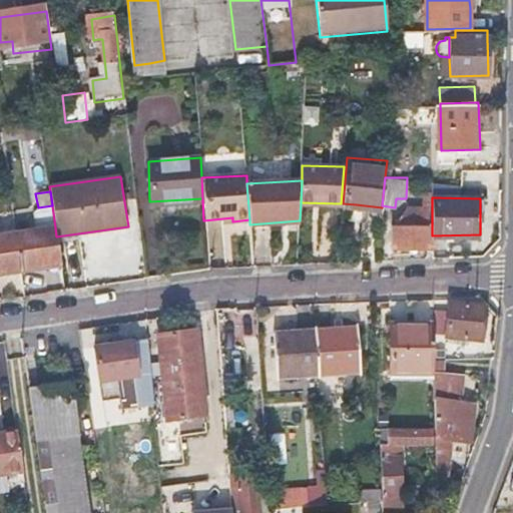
[(417,203),(412,208),(406,213),(407,220),(399,220),(400,226),(393,226),(393,248),(432,249),(432,235),(432,203),(417,203)]
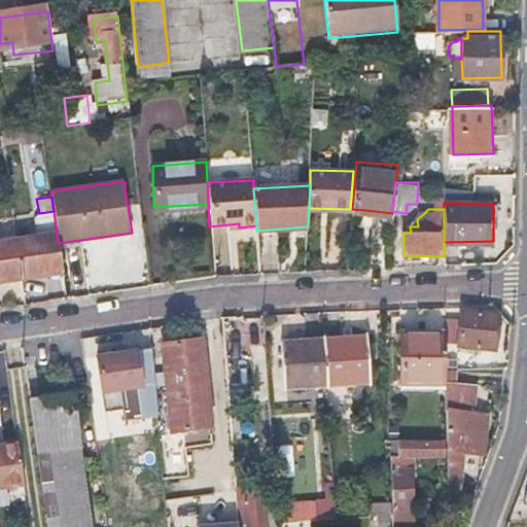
[(364,218),(391,220),(392,213),(365,210),(364,218)]
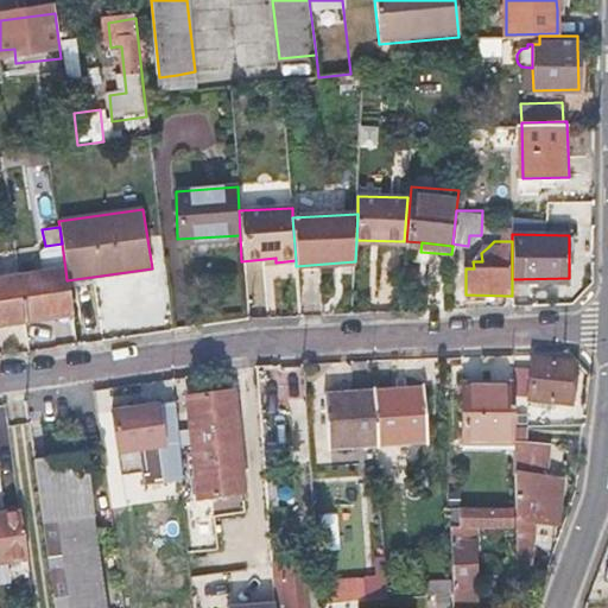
[(65,270),(20,276),(25,322),(73,316),(68,287),(67,280),(65,270)]
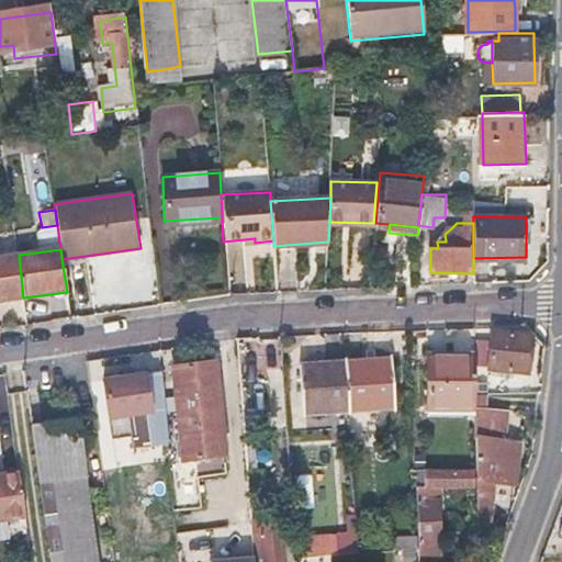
[(19,255),(0,257),(0,301),(23,298),(19,255)]
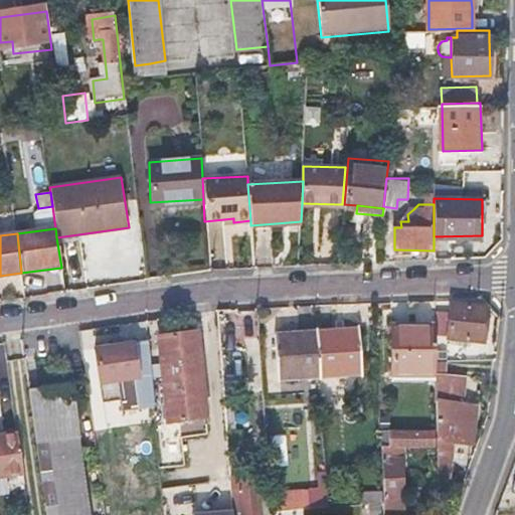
[(79,240),(78,234),(56,237),(57,243),(79,240)]
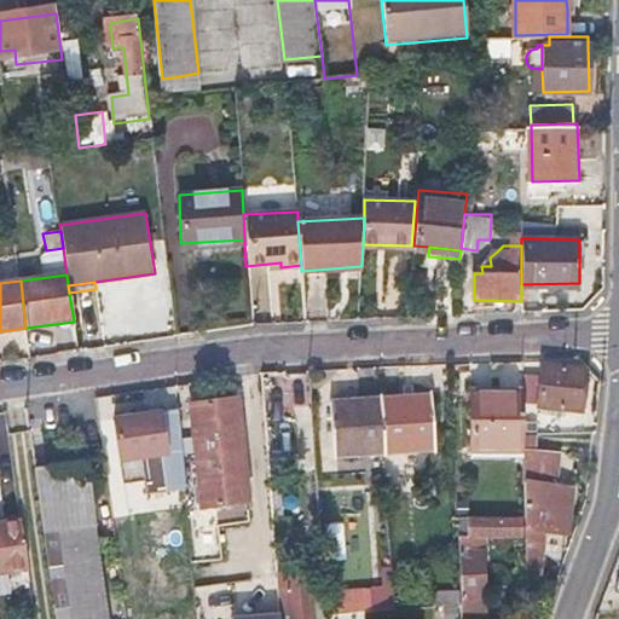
[(586,366),(566,365),(545,365),(543,404),(584,406),(586,366)]
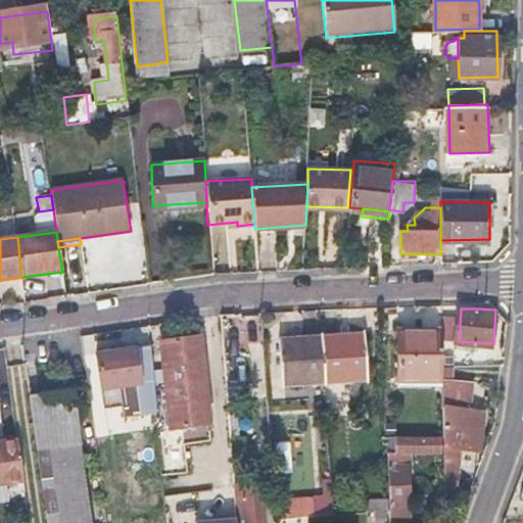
[(444,329),(421,330),(397,330),(398,380),(444,379),(444,329)]
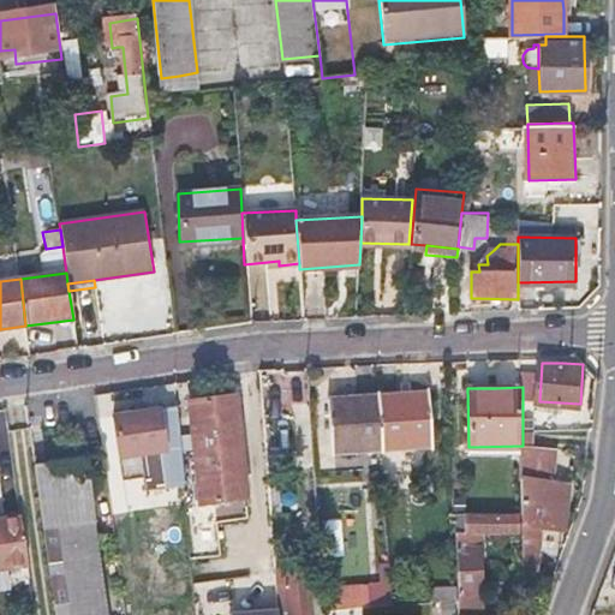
[(433,443),(430,417),(428,390),(378,394),(383,446),(433,443)]
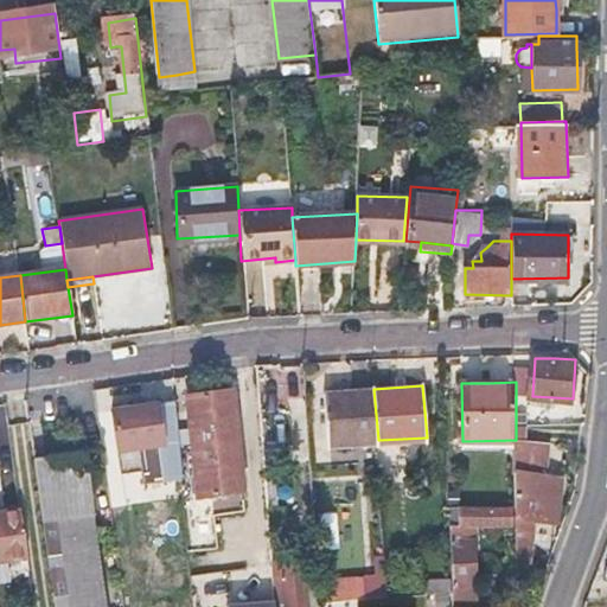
[(378,440),(374,389),(330,393),(333,443),(378,440)]
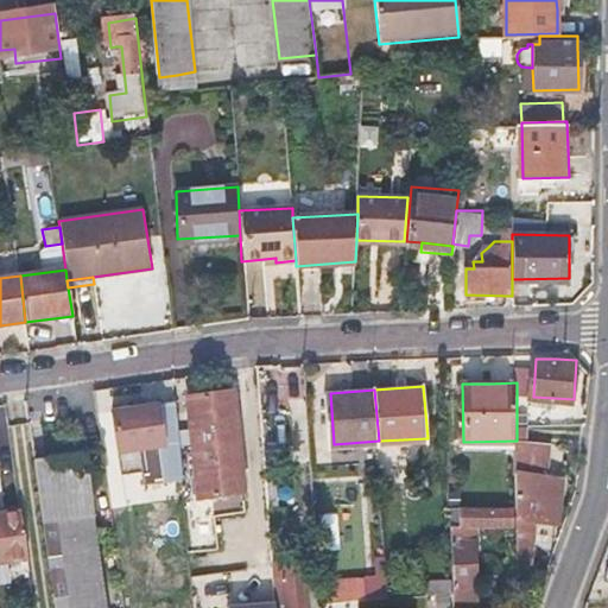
[(194,495),(216,493),(239,492),(229,393),(184,396),(194,495)]
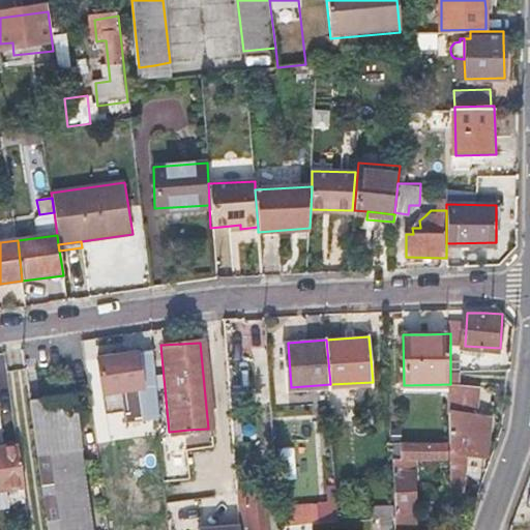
[(150,352),(124,355),(98,357),(100,391),(153,386),(150,352)]
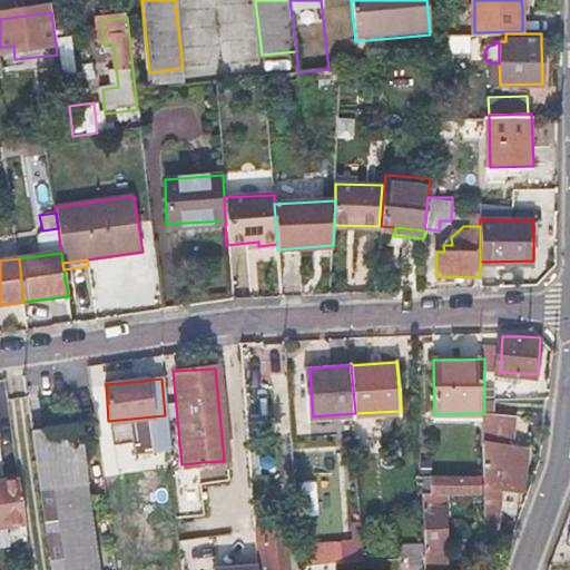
[(99,569),(78,422),(77,422),(75,422),(72,409),(70,399),(55,401),(57,411),(42,413),(45,426),(30,429),(51,569),(99,569)]
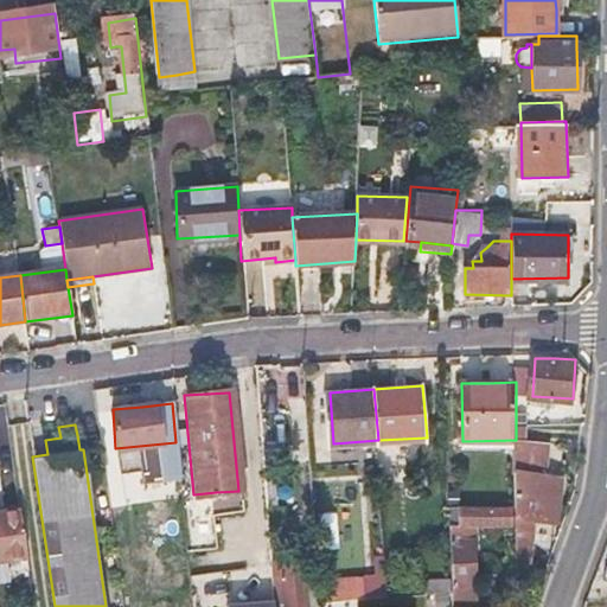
[(537,517),(558,516),(558,473),(543,473),(543,441),(516,441),(517,529),(537,528),(537,517)]
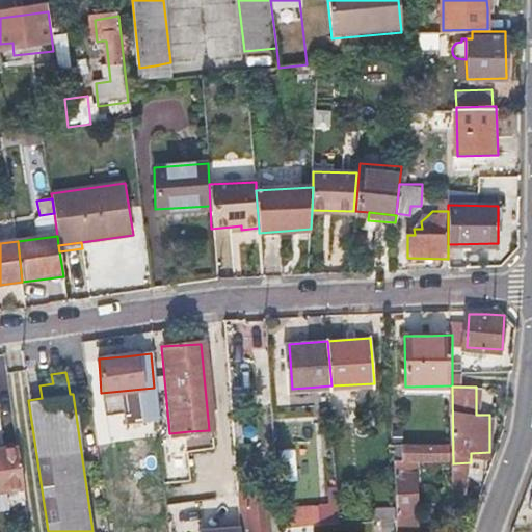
[(17,445),(0,447),(0,462),(4,489),(23,486),(17,445)]
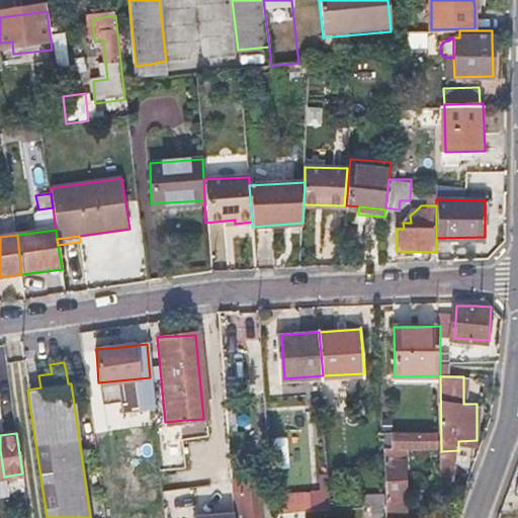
[(438,450),(438,442),(438,435),(391,434),(391,450),(438,450)]
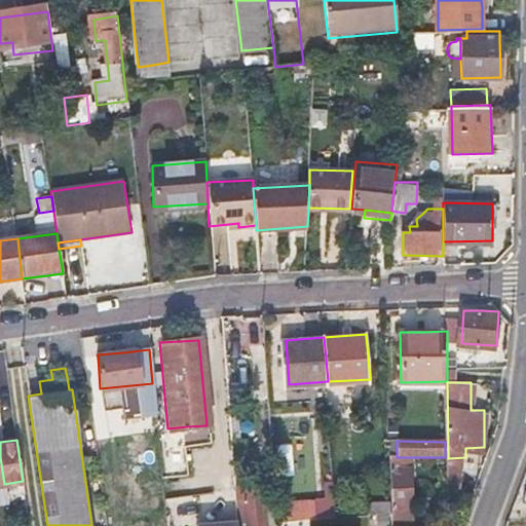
[(389,525),(396,525),(403,525),(402,509),(407,509),(407,465),(393,465),(393,460),(387,460),(388,501),(389,514),(389,525)]
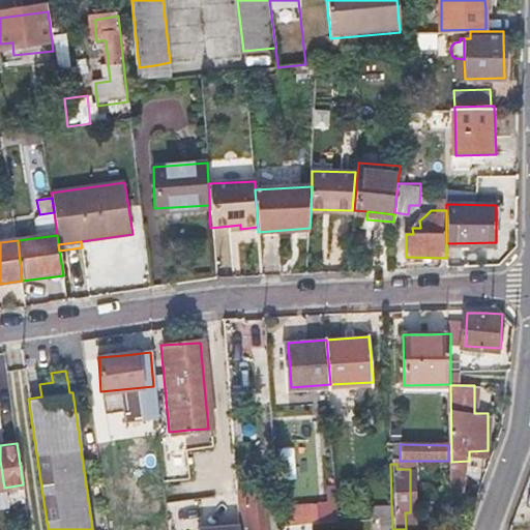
[(463,478),(451,478),(451,492),(463,493),(463,478)]
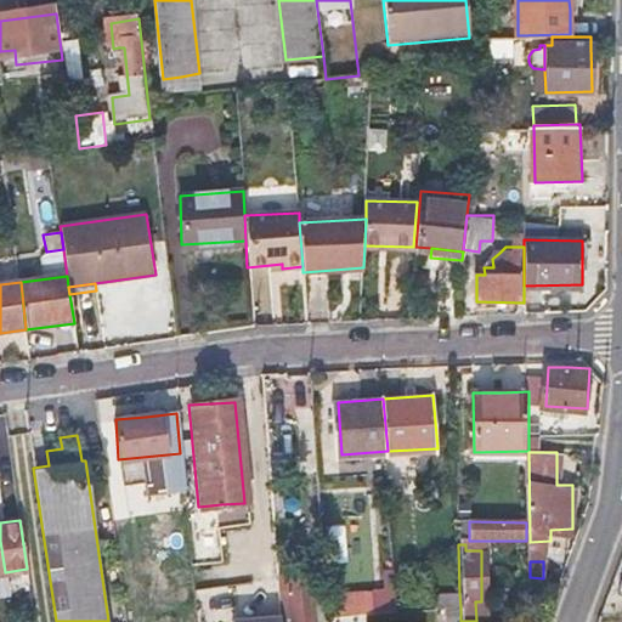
[(311,621),(309,594),(316,592),(314,574),(286,576),(289,621),(311,621)]
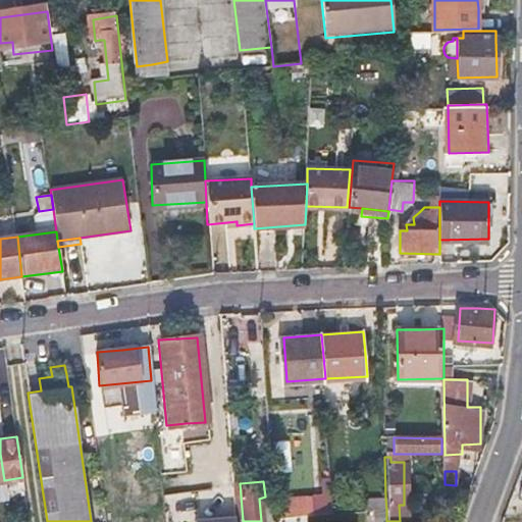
[(334,513),(334,502),(333,490),(314,492),(316,515),(334,513)]
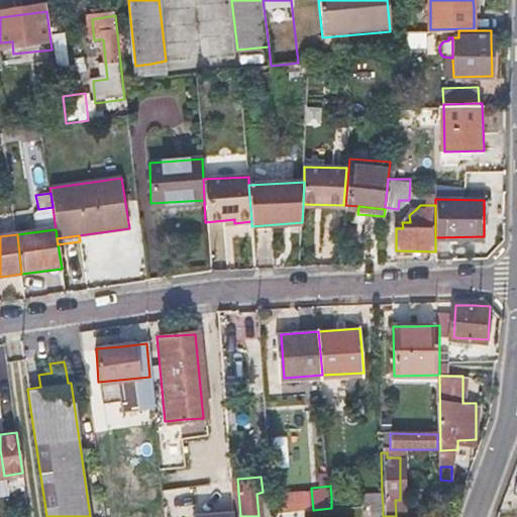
[(362,507),(383,505),(382,493),(360,495),(362,507)]
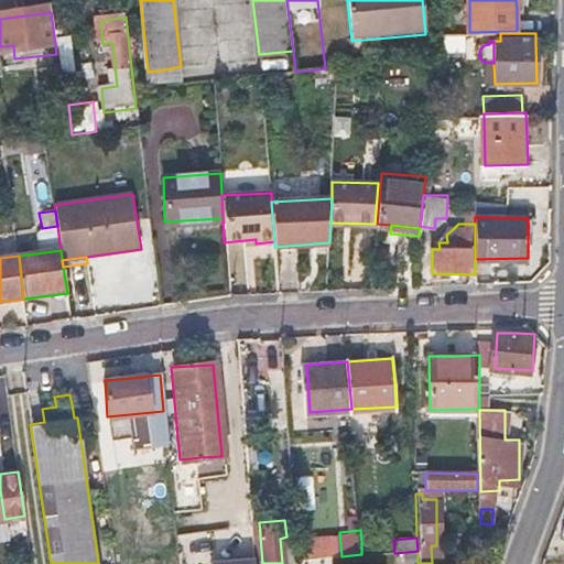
[(394,563),(418,563),(418,551),(394,553),(394,563)]
